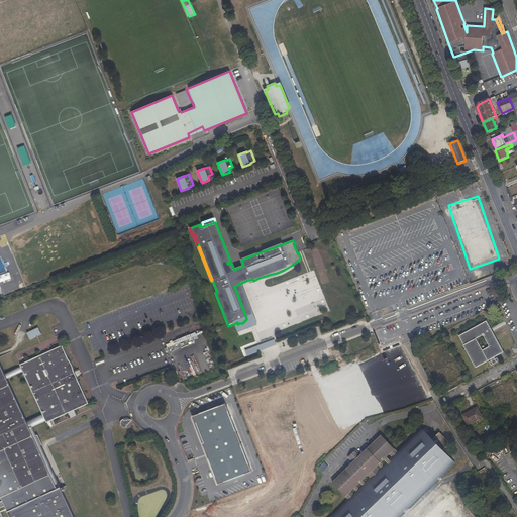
[(297,263),(301,259),(300,257),(298,261),(297,261),(295,263),(291,266),(284,270),(277,273),(269,275),(266,276),(259,278),(253,281),(252,279),(248,280),(250,284),(263,279),(266,277),(270,276),(277,274),(284,272),(292,267),(297,263)]
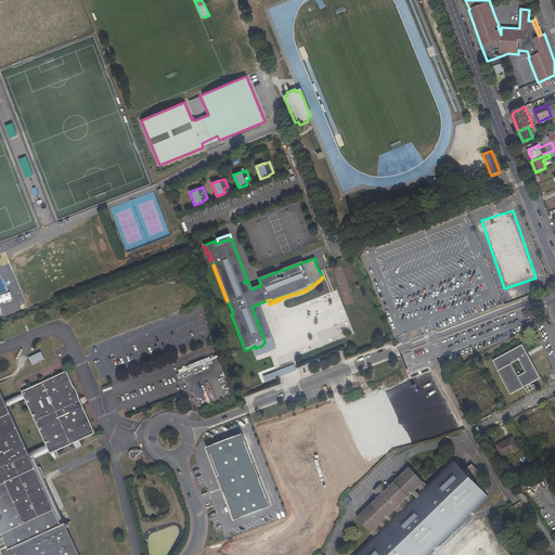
[(256,348),(255,348),(255,346),(253,347),(256,357),(276,349),(259,304),(252,307),(262,336),(265,341),(265,343),(263,344),(262,345),(261,346),(260,347),(258,347),(257,347),(256,348)]
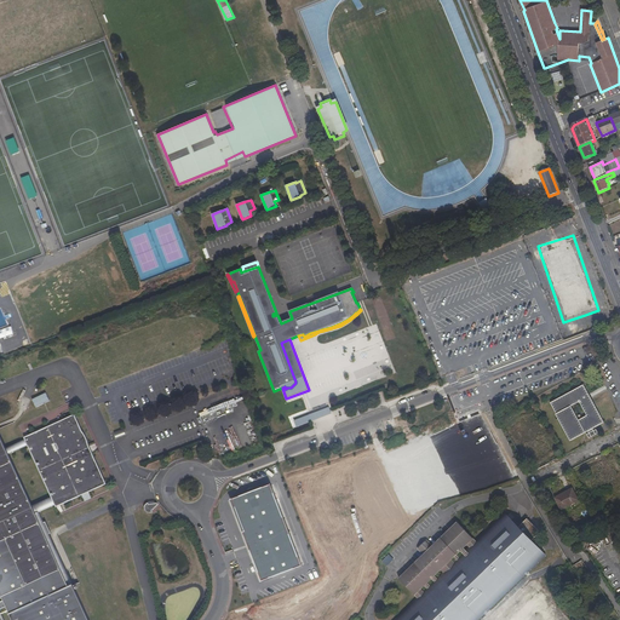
[(592,429),(604,423),(583,385),(550,403),(570,441),(589,431),(592,429)]
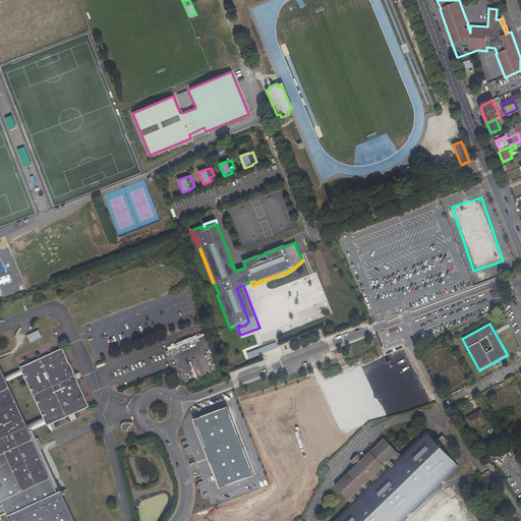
[(39,331),(26,336),(30,343),(41,338),(39,331)]
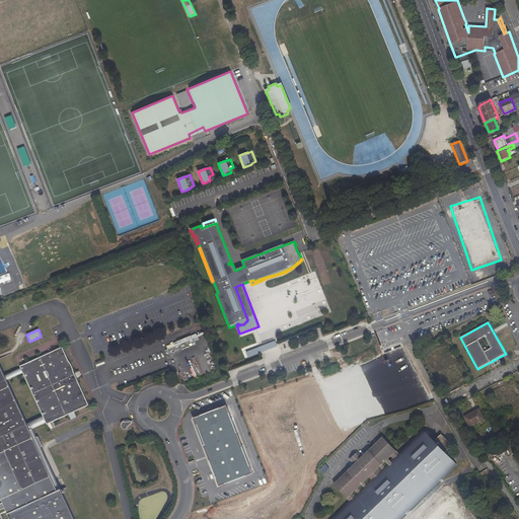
[(276,341),(246,352),(248,358),(278,346),(276,341)]
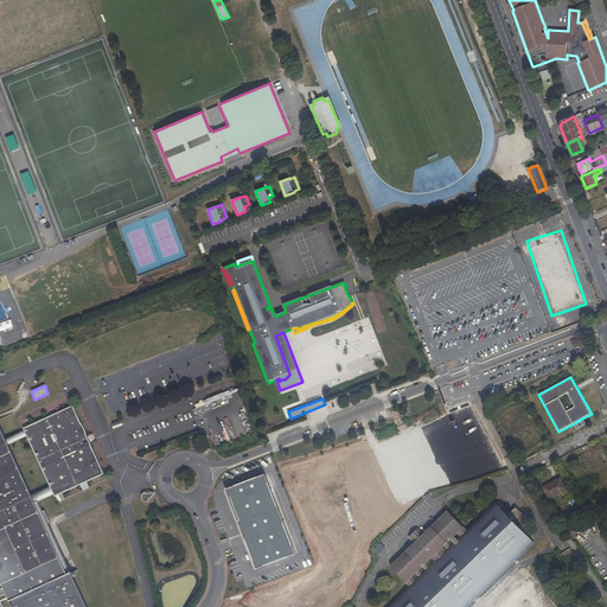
[(74,406),(24,428),(25,430),(27,436),(51,486),(55,494),(55,496),(104,474),(74,406)]
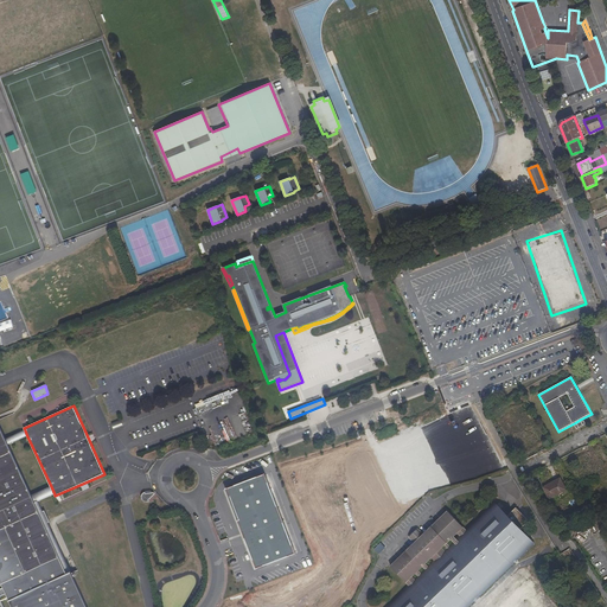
[(70,573),(68,574),(36,503),(32,496),(8,445),(6,439),(0,426),(0,586),(4,586),(5,587),(0,589),(0,596),(7,594),(13,606),(87,606),(71,573),(70,573)]
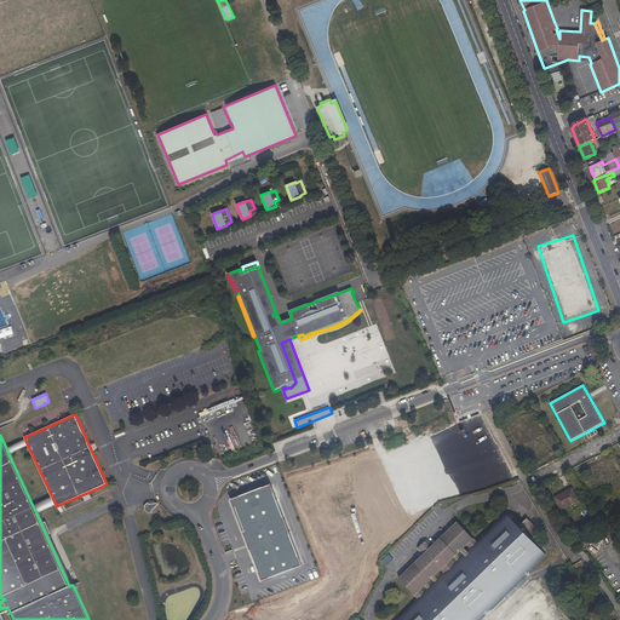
[(544,435),(526,445),(533,457),(551,448),(544,435)]
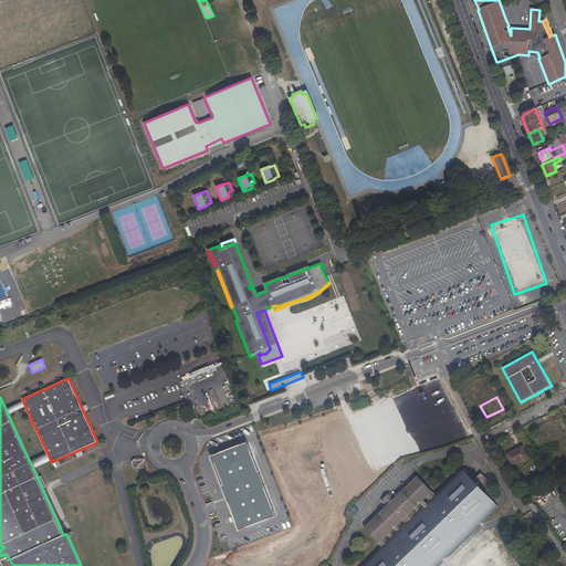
[(25,407),(23,401),(6,409),(8,415),(25,407)]
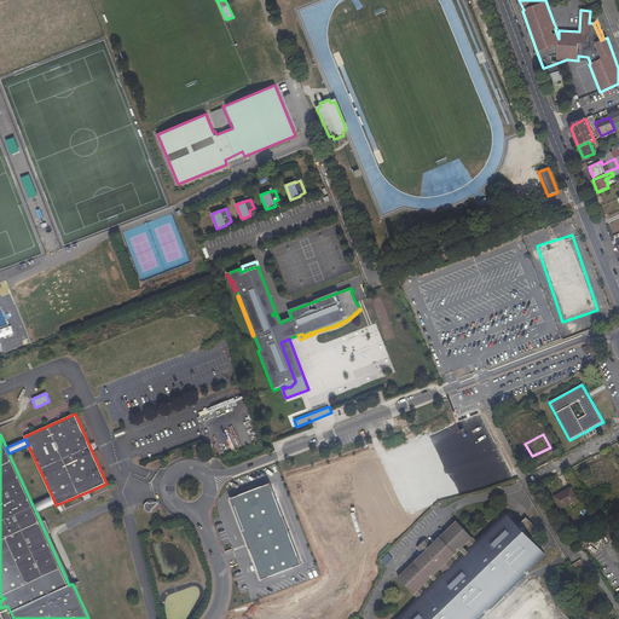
[(609,468),(589,478),(595,491),(615,481),(609,468)]
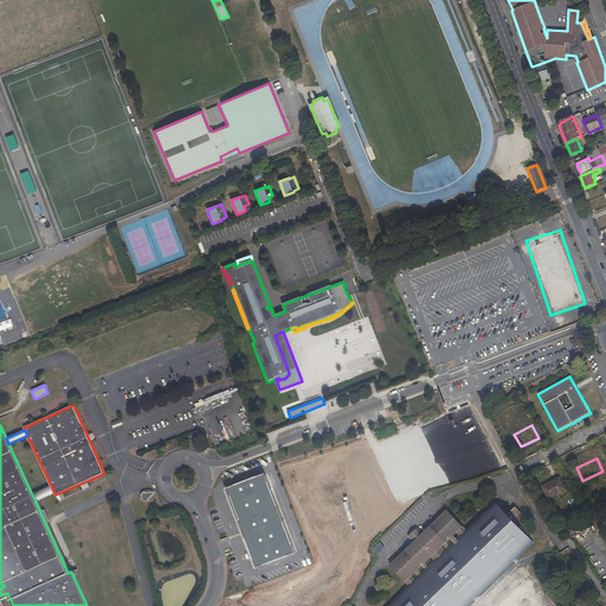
[(264,474),(224,489),(255,568),(294,553),(264,474)]
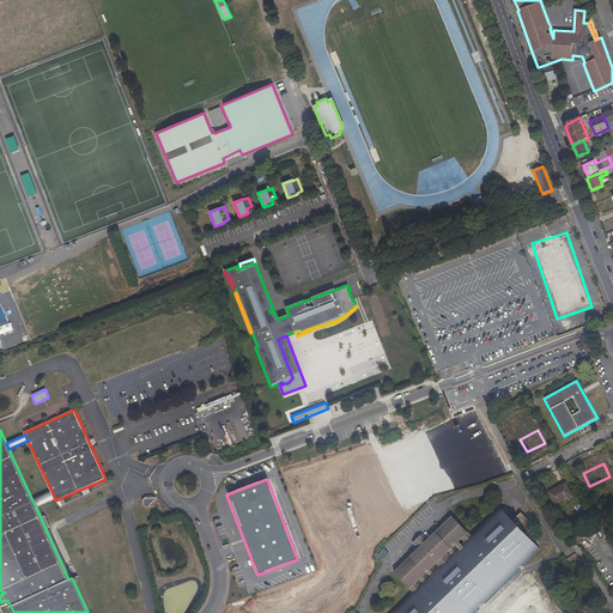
[(565,483),(547,492),(554,504),(572,495),(565,483)]
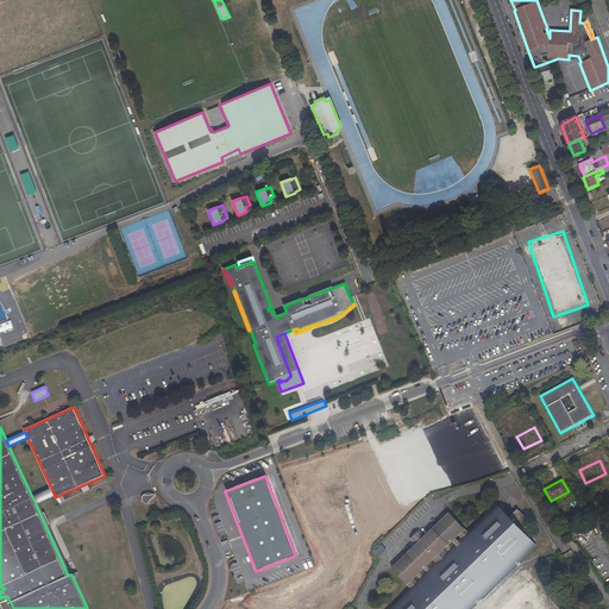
[(38,503),(55,496),(51,488),(32,497),(36,504),(38,503)]
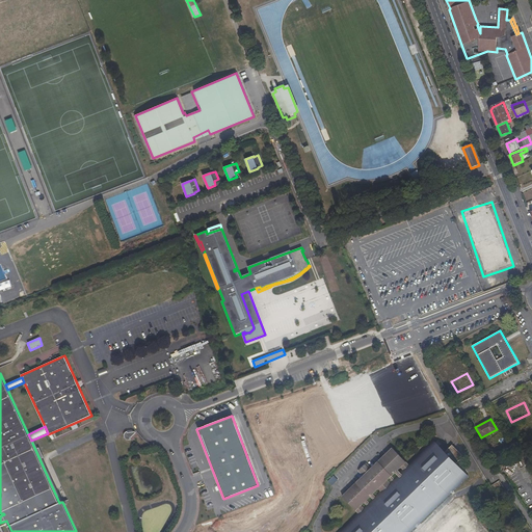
[(131,440),(131,437),(135,433),(136,433),(136,432),(135,432),(135,431),(128,432),(128,431),(126,432),(125,433),(124,434),(124,436),(125,437),(126,439),(127,440),(128,440),(130,440),(131,440)]
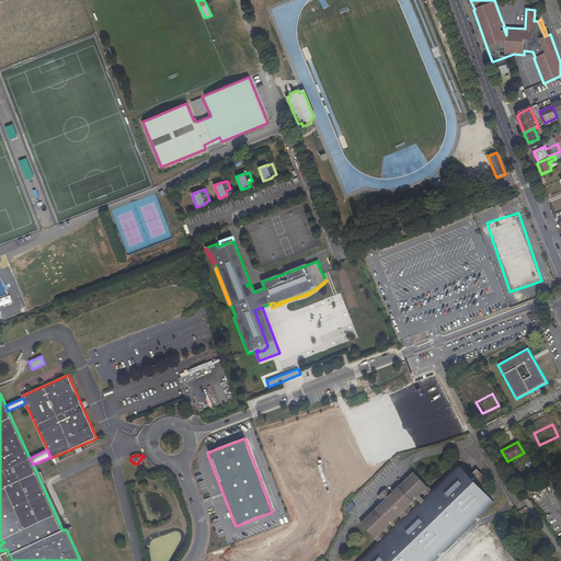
[(39,472),(35,464),(33,465),(63,530),(65,529),(44,483),(46,482),(42,472),(39,472)]
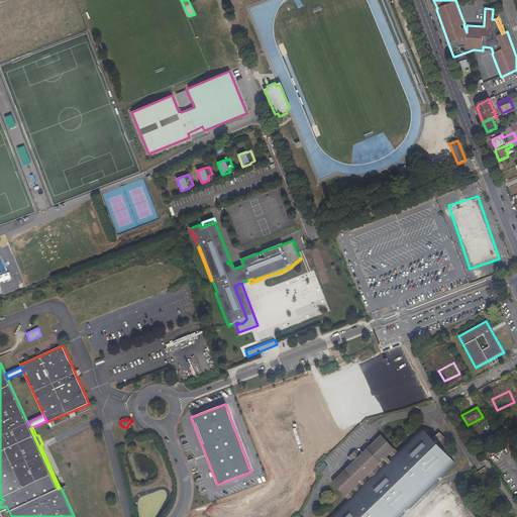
[(396,450),(381,435),(360,454),(352,462),(332,483),(347,498),(327,516),(399,516),(454,462),(443,450),(450,443),(439,432),(432,439),(420,427),(396,450)]
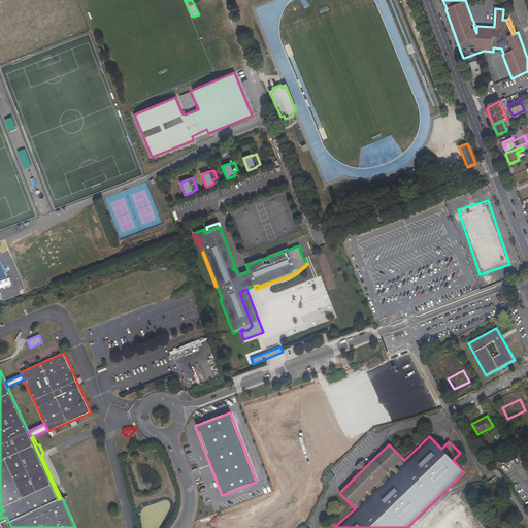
[(527,457),(522,443),(515,447),(527,474),(527,457)]
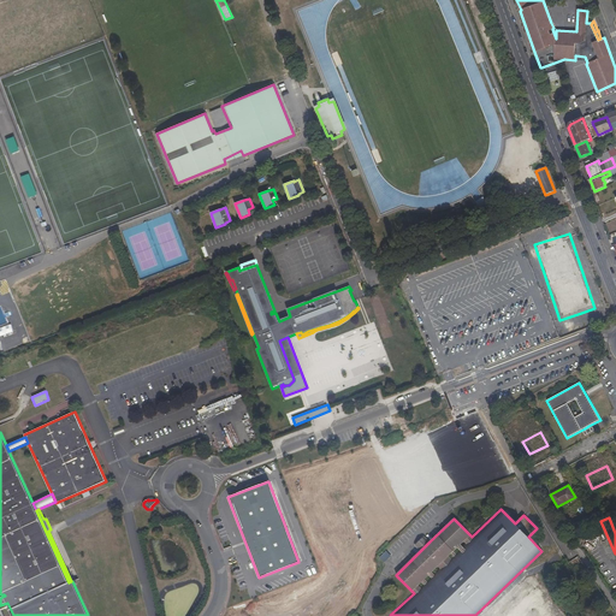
[(424,537),(415,546),(420,551),(430,542),(424,537)]
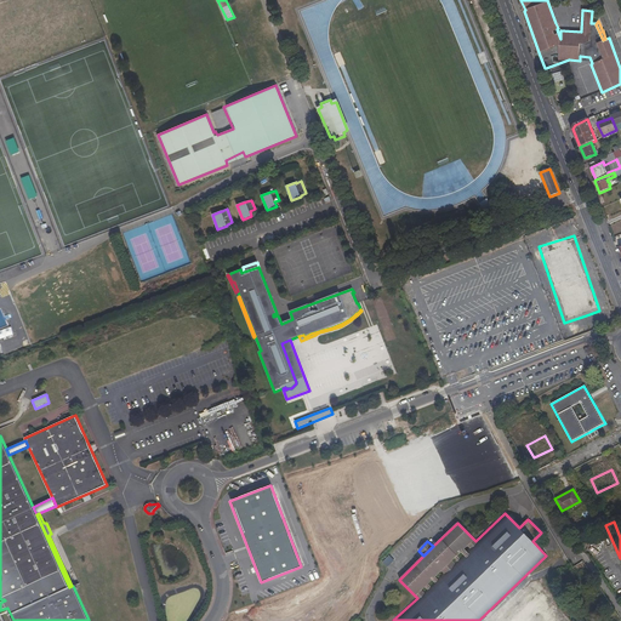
[(573,568),(556,579),(559,586),(577,575),(573,568)]
